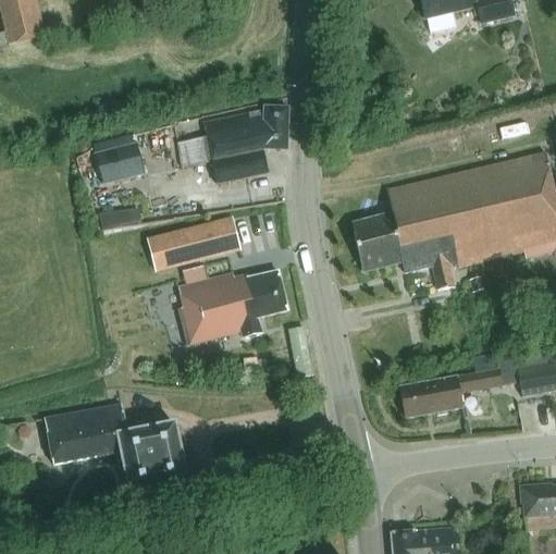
[(0,0),(0,4),(10,42),(45,34),(36,0),(0,0)]
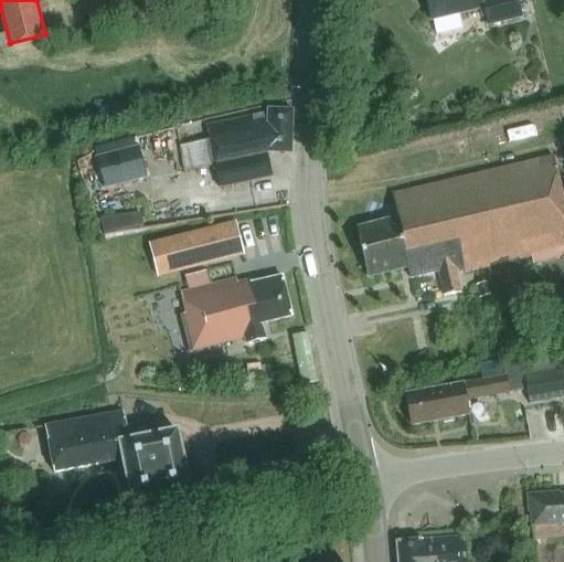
[(423,0),(427,18),(480,6),(485,22),(518,14),(514,0),(423,0)]
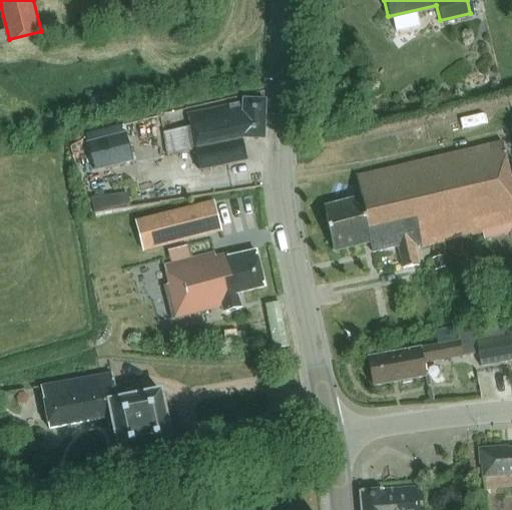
[(0,41),(8,40),(5,29),(0,30),(0,41)]
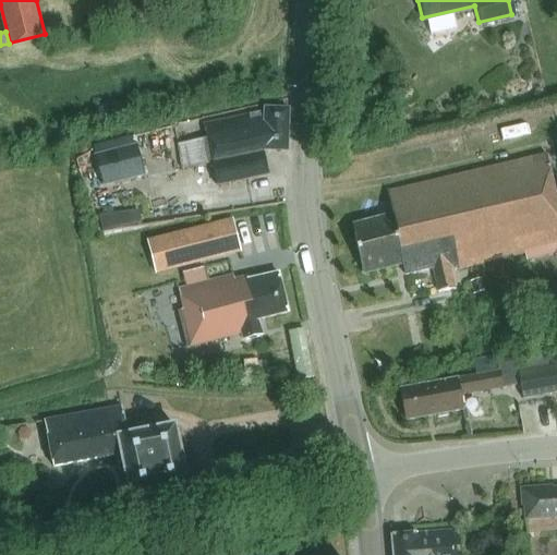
[(204,122),(206,135),(178,142),(183,166),(213,159),(218,182),(269,170),(265,146),(288,147),(289,106),(265,105),(265,108),(204,122)]
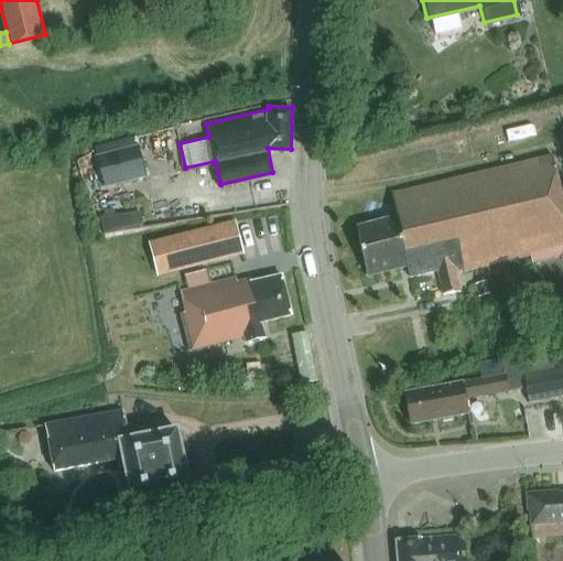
[(97,155),(104,183),(145,172),(138,144),(97,155)]
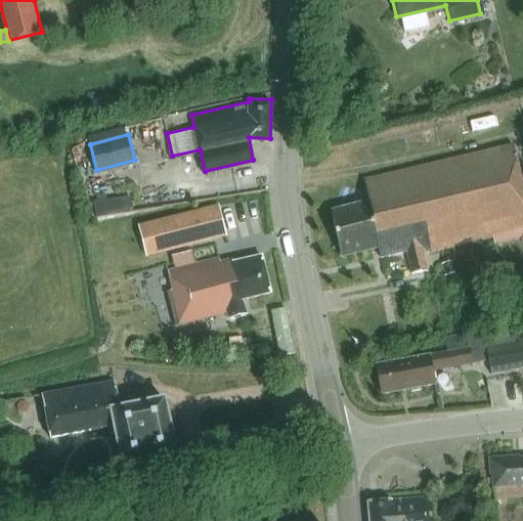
[(328,209),(339,255),(377,246),(380,255),(403,250),(409,271),(426,268),(422,251),(492,234),(493,242),(521,234),(520,227),(522,226),(522,200),(510,142),(359,178),(364,200),(328,209)]
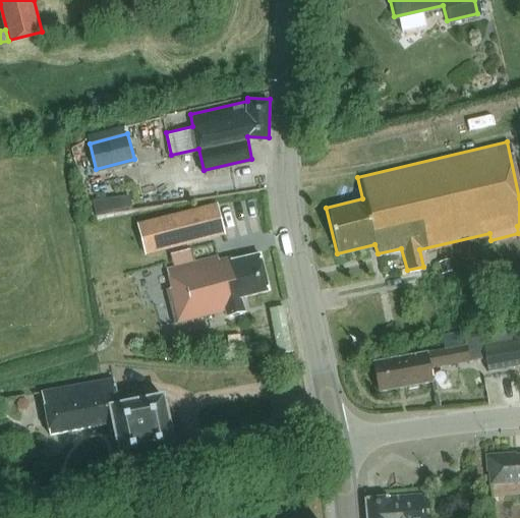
[(96,216),(132,210),(129,194),(94,199),(96,216)]
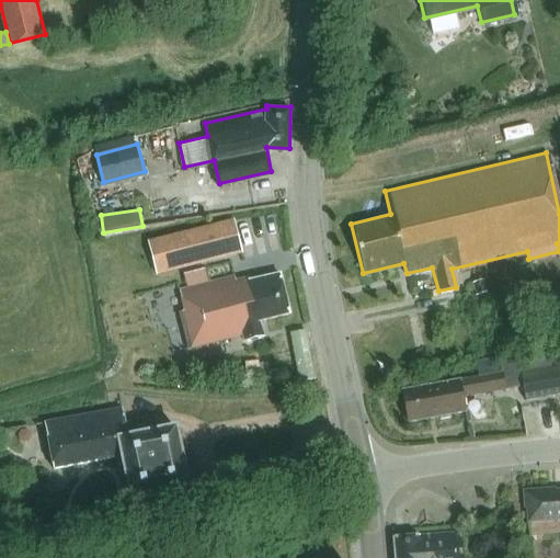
[(233,218),(147,240),(156,274),(242,252),(233,218)]
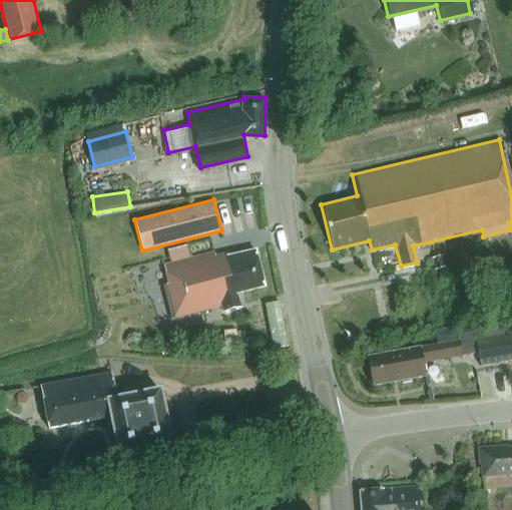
[(169,285),(164,286),(172,317),(223,304),(224,311),(240,307),(237,293),(266,286),(257,249),(229,257),(228,255),(217,258),(216,249),(163,264),(169,285)]
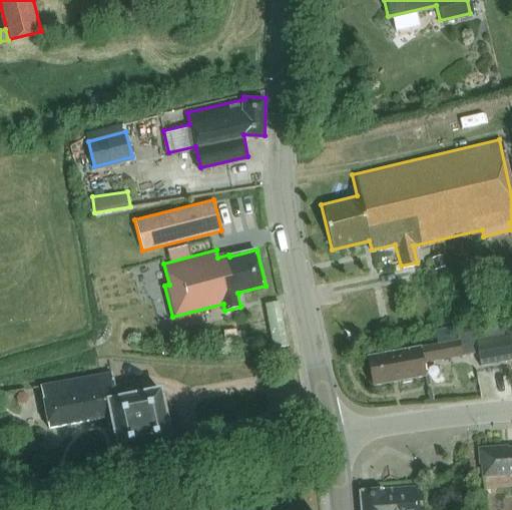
[(435,268),(445,264),(440,251),(430,255),(435,268)]
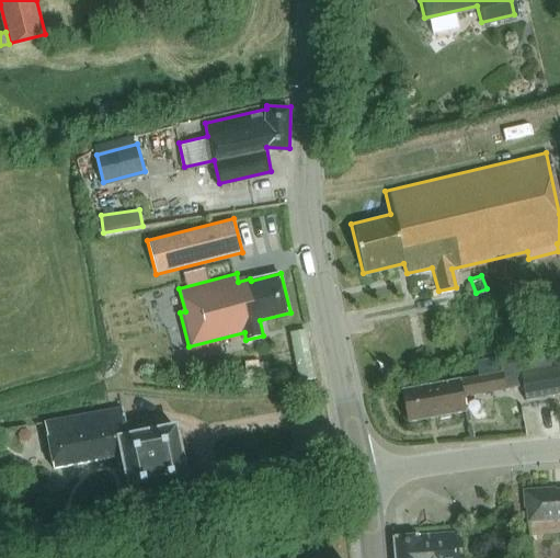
[(476,356),(479,376),(500,373),(502,389),(522,386),(520,372),(552,366),(548,342),(476,356)]
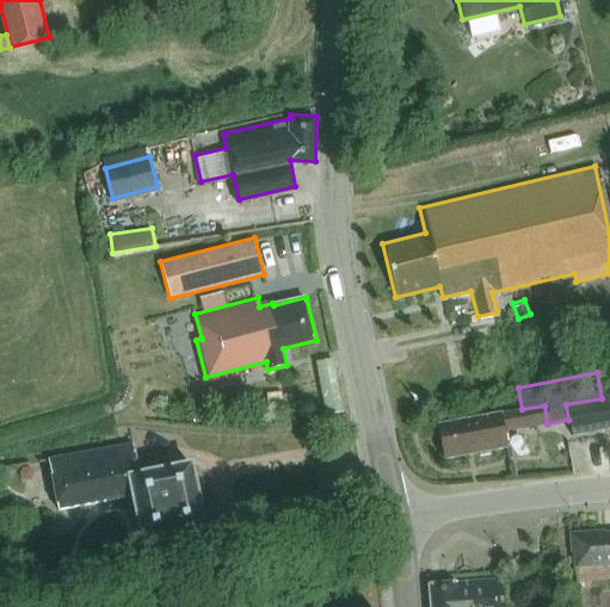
[(602,398),(566,404),(568,420),(571,433),(609,426),(609,406),(608,397),(602,398)]
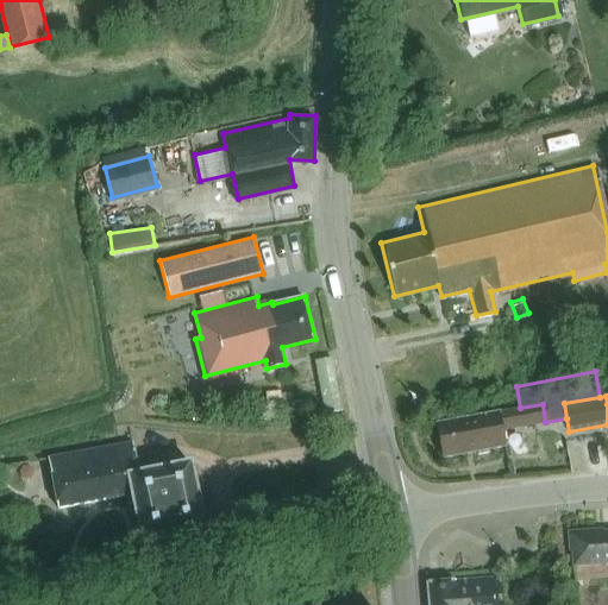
[(545,422),(543,404),(520,408),(434,422),(439,454),(502,443),(500,429),(545,422)]
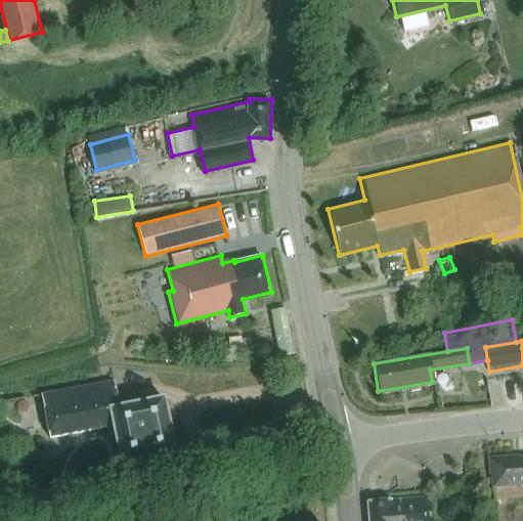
[(164,401),(121,409),(116,382),(43,395),(50,437),(107,427),(110,434),(115,433),(121,467),(174,458),(164,401)]
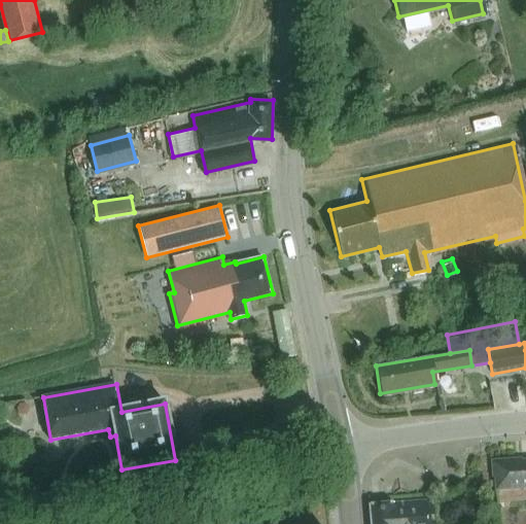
[(504,457),(489,458),(490,473),(492,473),(493,488),(525,485),(525,457),(504,459),(504,457)]
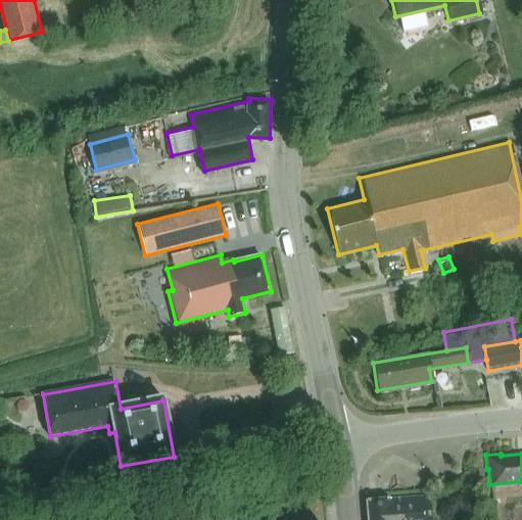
[(429,519),(428,494),(367,499),(368,519),(429,519)]
